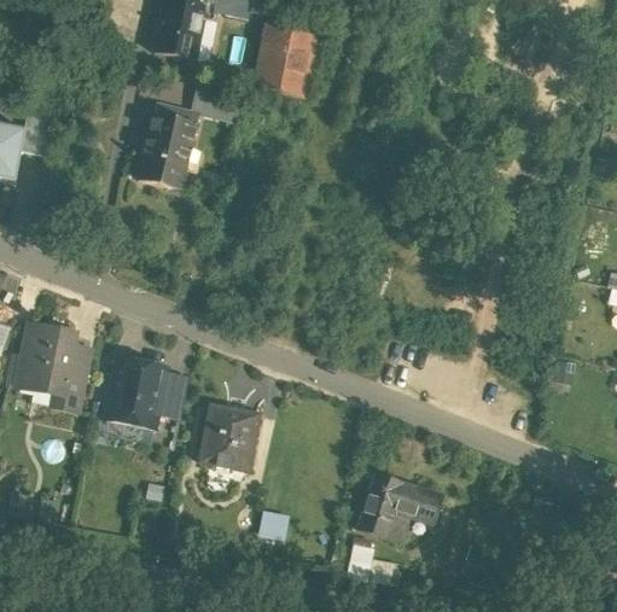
[(164,0),(153,51),(193,59),(203,18),(211,19),(216,0),(164,0)]
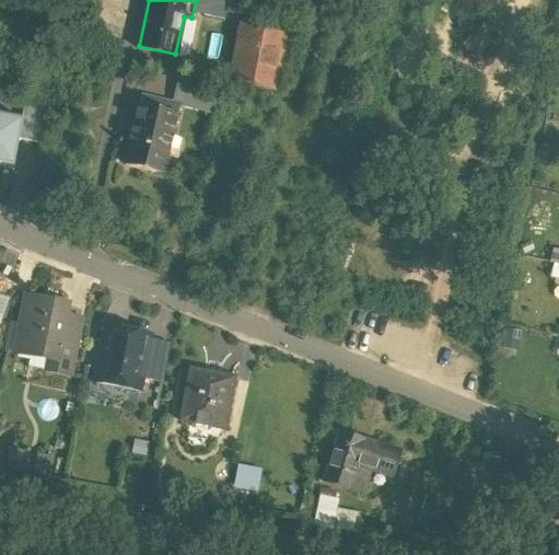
[(206,0),(204,11),(224,15),(226,0),(206,0)]
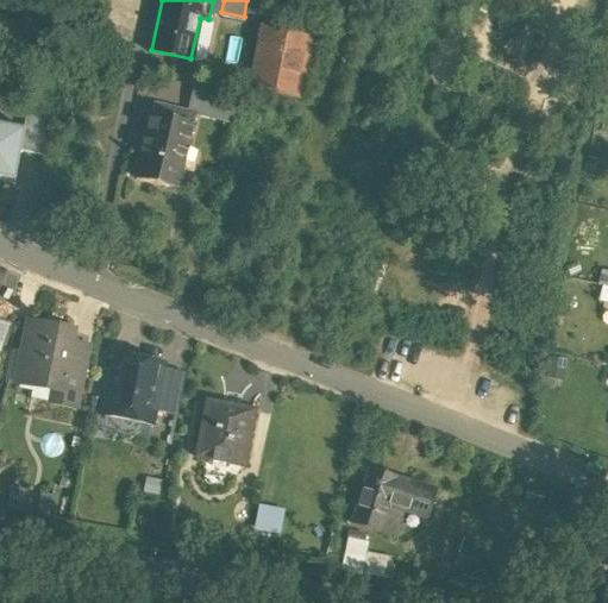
[(277,27),(263,25),(251,83),(296,93),(305,54),(309,55),(313,35),(288,30),(290,23),(279,20),(277,27)]
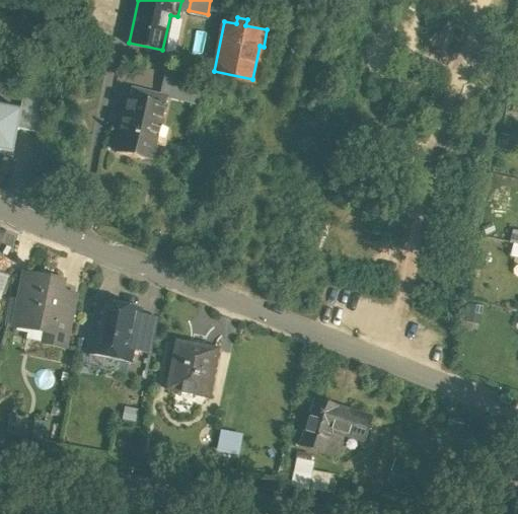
[(1,24),(0,22),(0,34),(9,29),(4,22),(1,24)]
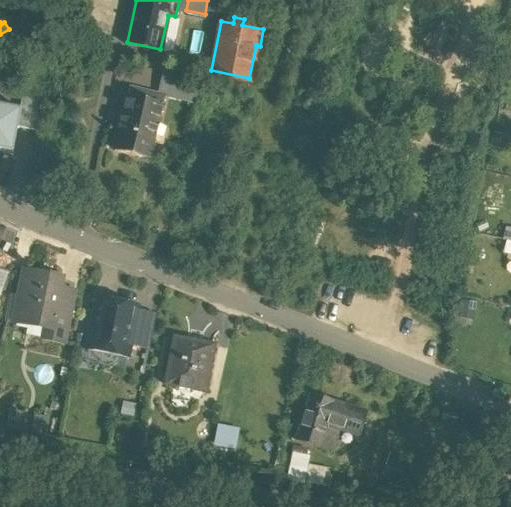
[(201,73),(166,65),(161,89),(195,97),(201,73)]
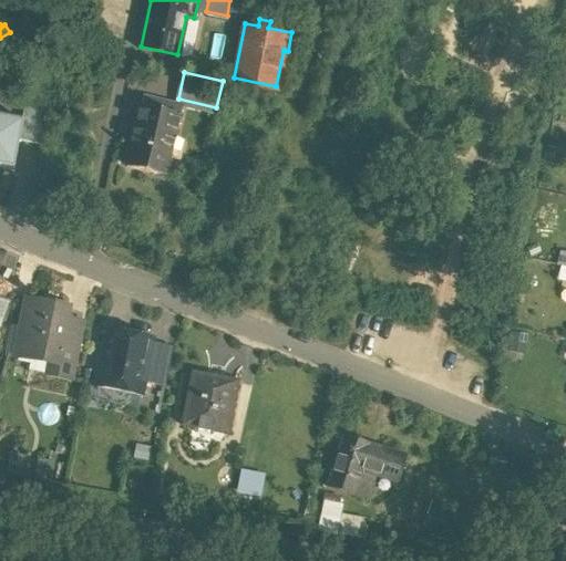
[(53,105),(27,95),(22,116),(23,116),(19,137),(45,142),(53,105)]
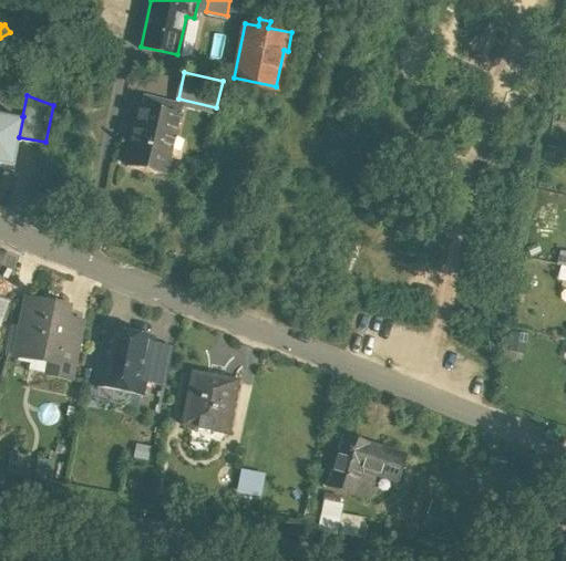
[(178,101),(152,95),(151,99),(143,96),(127,163),(166,172),(171,151),(174,136),(181,112),(176,112),(178,101)]
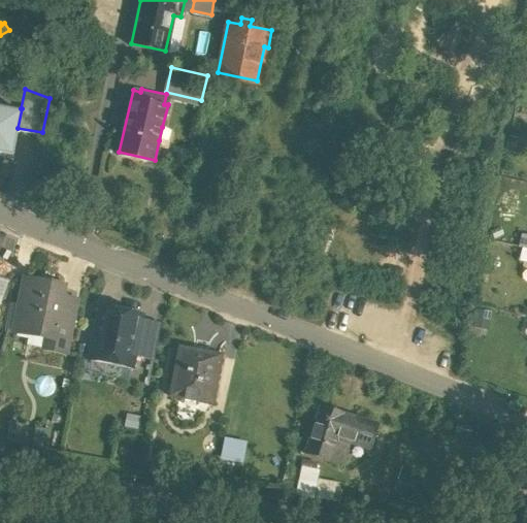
[(21,108),(0,103),(0,151),(12,154),(18,128),(22,108),(21,108)]
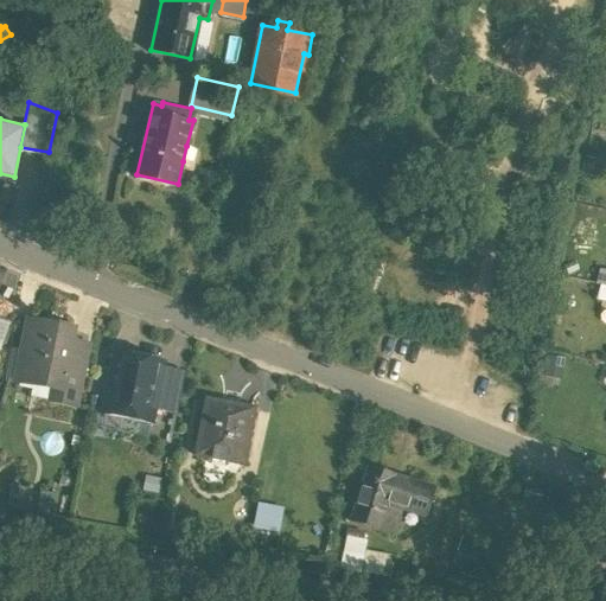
[(196,148),(186,146),(183,161),(192,164),(196,148)]
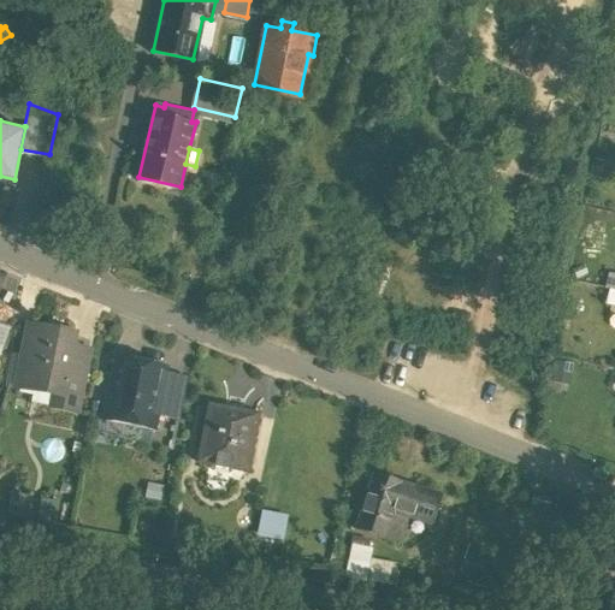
[(76,332),(33,324),(22,374),(57,382),(65,384),(69,366),(76,332)]
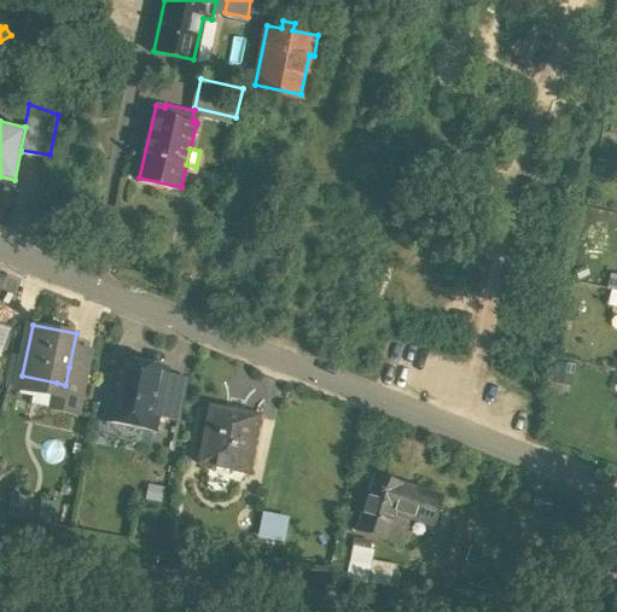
[(166,366),(118,357),(108,412),(133,417),(132,424),(153,427),(157,413),(166,371),(166,366)]
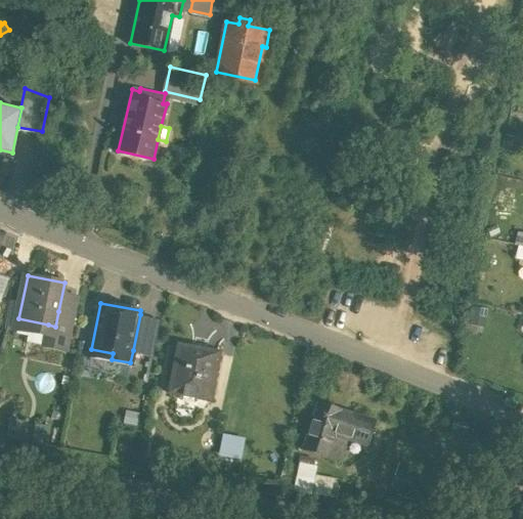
[(58,311),(55,327),(48,325),(44,341),(66,346),(72,313),(58,311)]
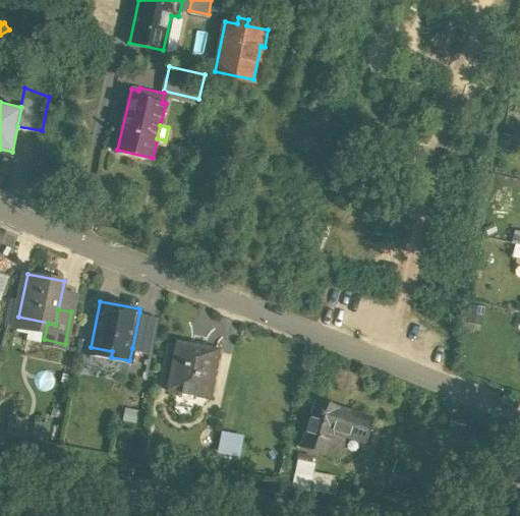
[(159,316),(139,312),(132,348),(153,352),(159,316)]
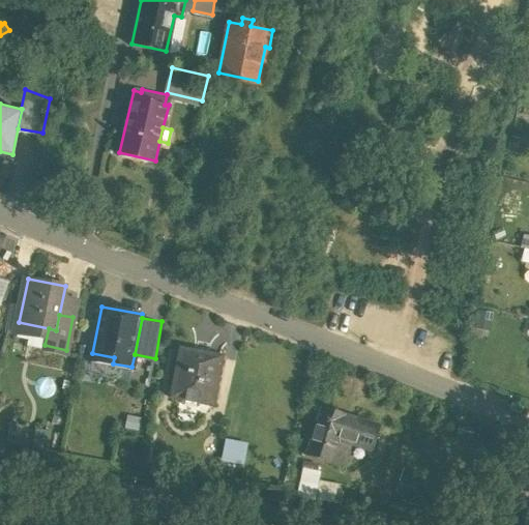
[(222,354),(180,347),(171,396),(185,398),(184,400),(195,401),(196,400),(212,403),(222,354)]
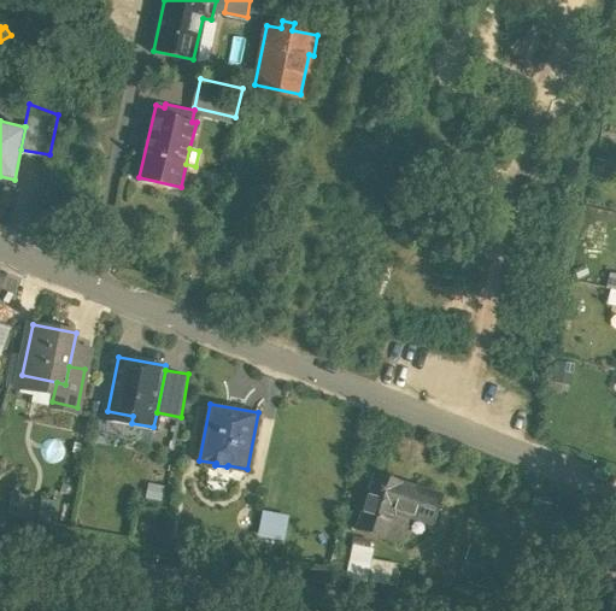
[(404,481),(374,473),(356,528),(396,540),(405,512),(433,522),(441,495),(403,482),(404,481)]
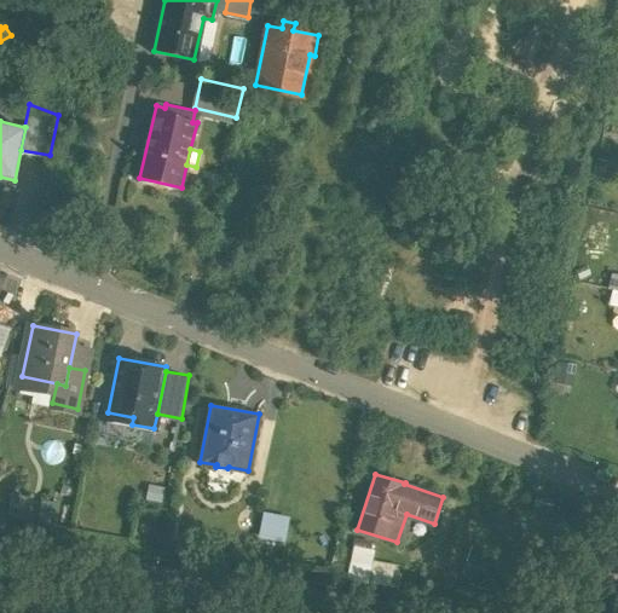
[(259,536),(278,539),(283,513),(264,509),(259,536)]
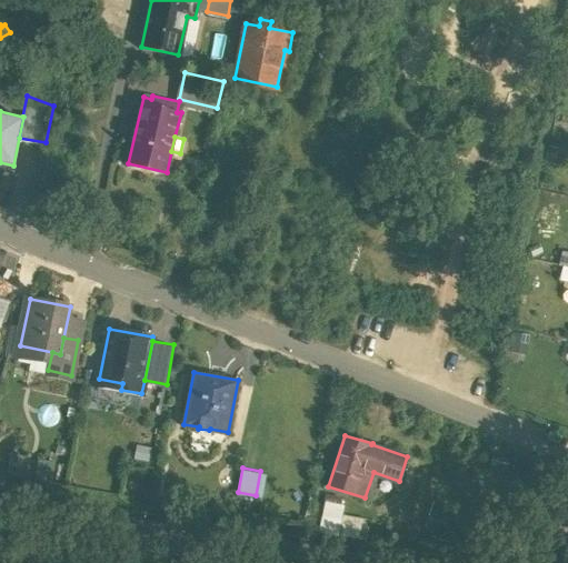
[(435,500),(426,523),(436,526),(439,518),(438,518),(444,503),(435,500)]
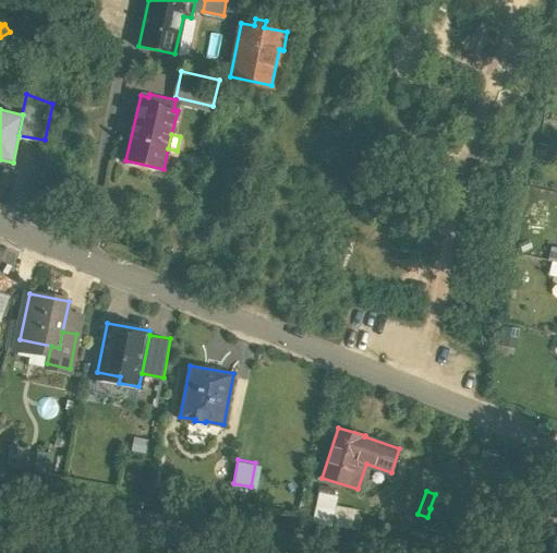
[(337,495),(319,492),(313,520),(329,524),(334,509),(337,495)]
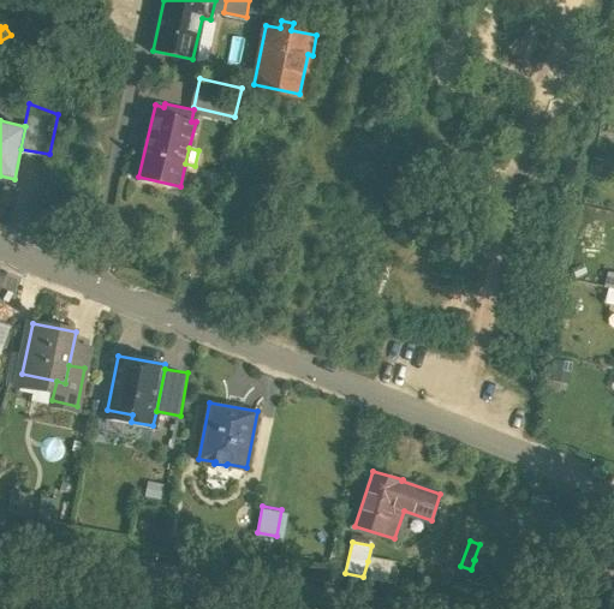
[(544,548),(530,559),(537,568),(552,557),(544,548)]
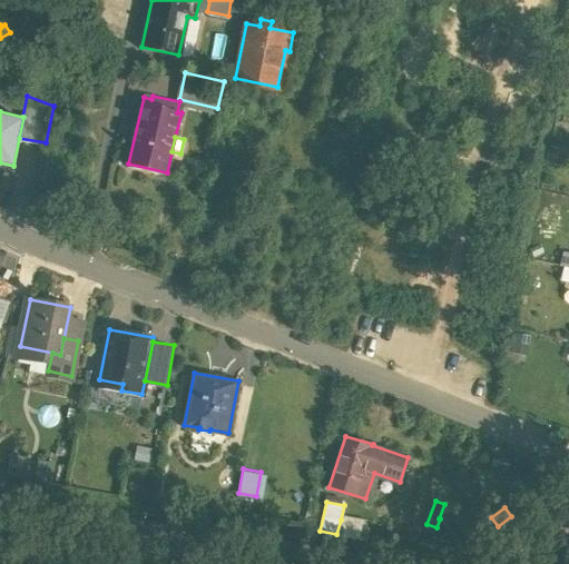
[(365,525),(341,520),(336,534),(363,538),(365,525)]
